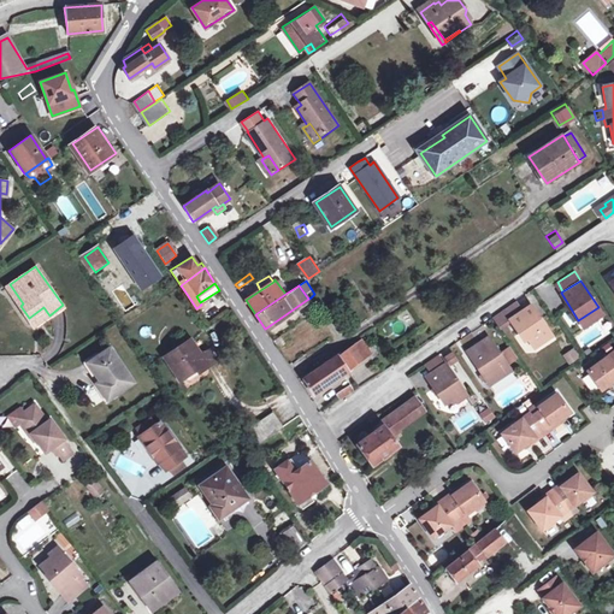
[(515,302),(495,317),(501,325),(511,318),(521,311),(515,302)]
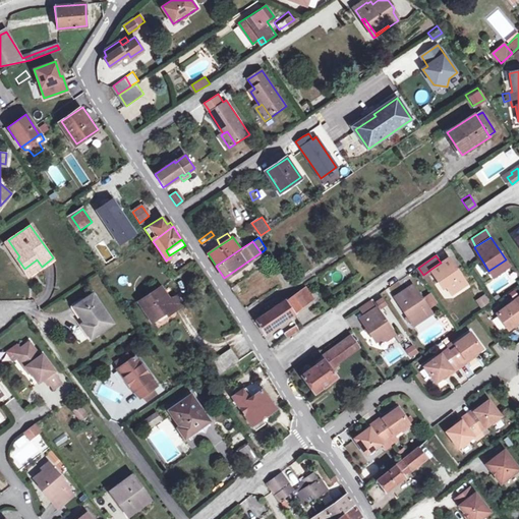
[(443,279),(447,285),(452,293),(466,283),(450,256),(441,263),(431,269),(440,281),(443,279)]
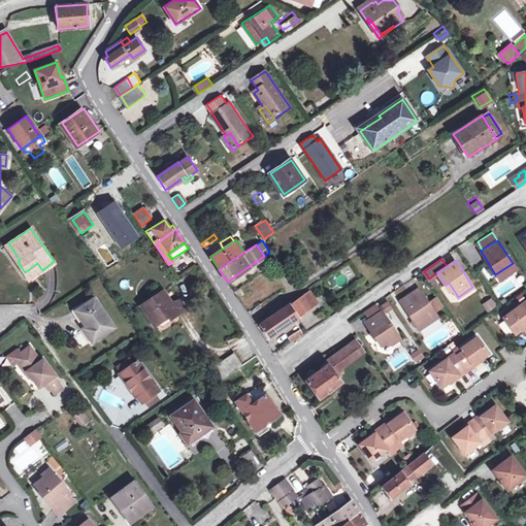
[(37,263),(25,272),(29,278),(42,270),(37,263)]
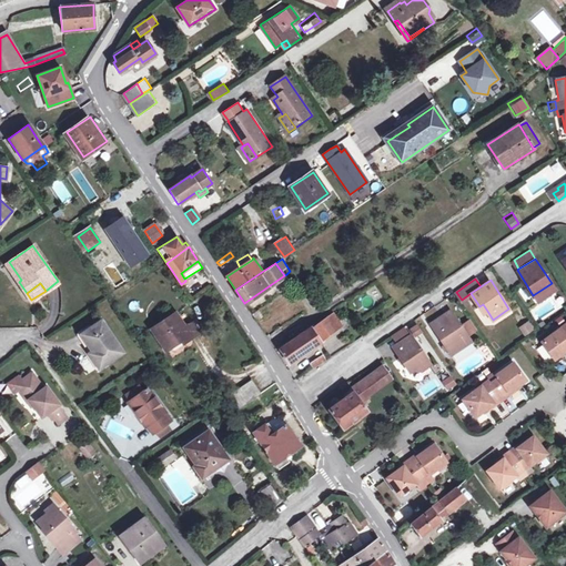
[(555,290),(552,283),(533,295),(537,301),(555,290)]
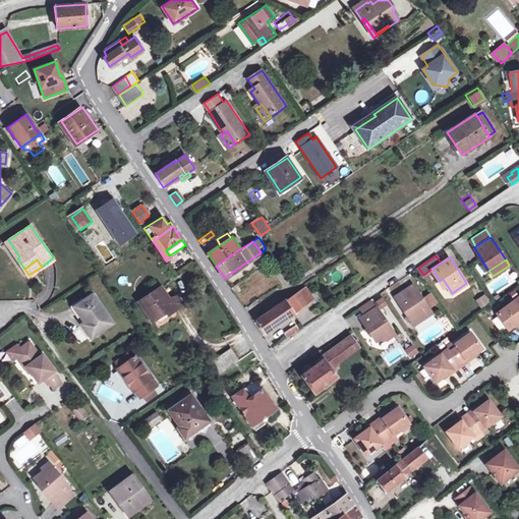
[(241,278),(246,287),(262,278),(255,269),(241,278)]
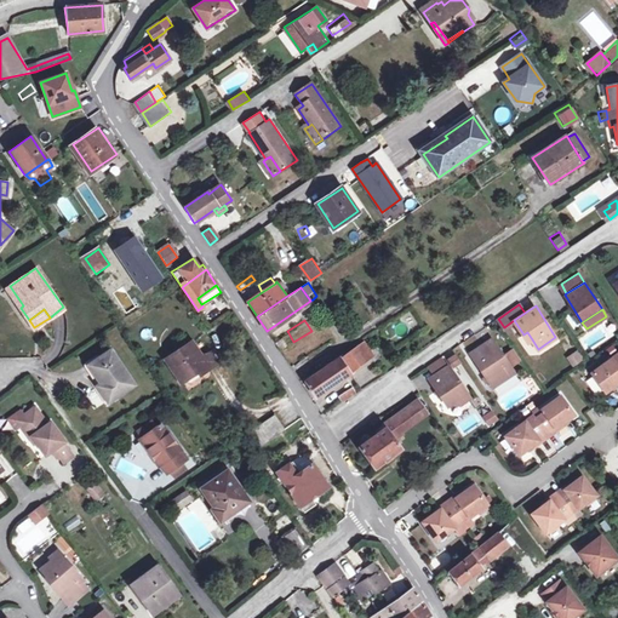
[(470,352),(493,387),(516,371),(511,365),(505,354),(493,337),(470,352)]
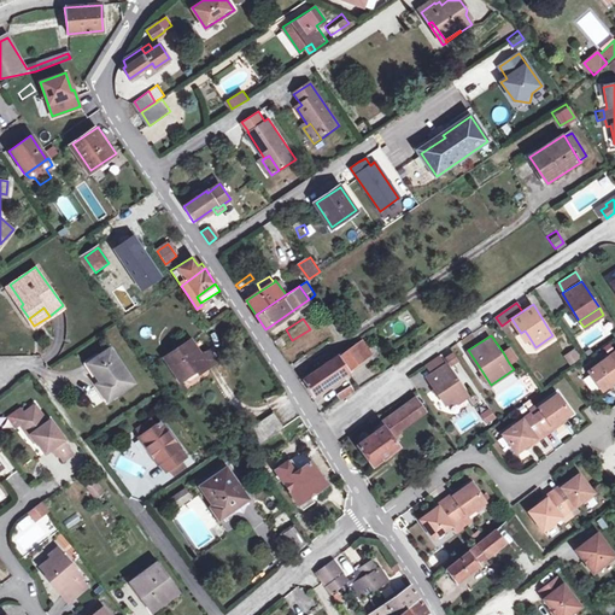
[(208,365),(200,355),(191,340),(177,349),(191,368),(193,365),(194,369),(197,372),(208,365)]
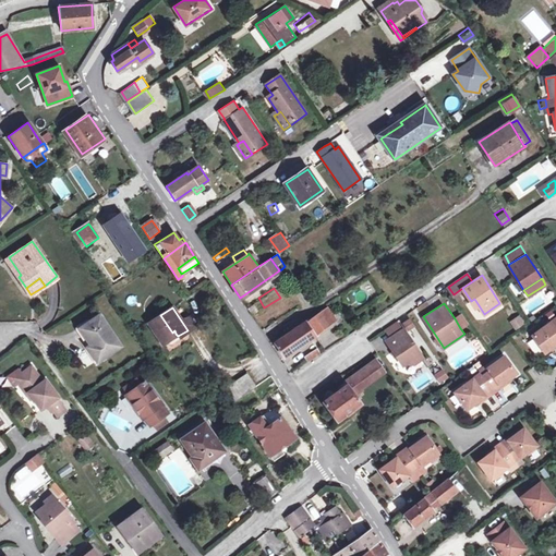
[(322,312),(314,317),(323,329),(330,324),(322,312)]
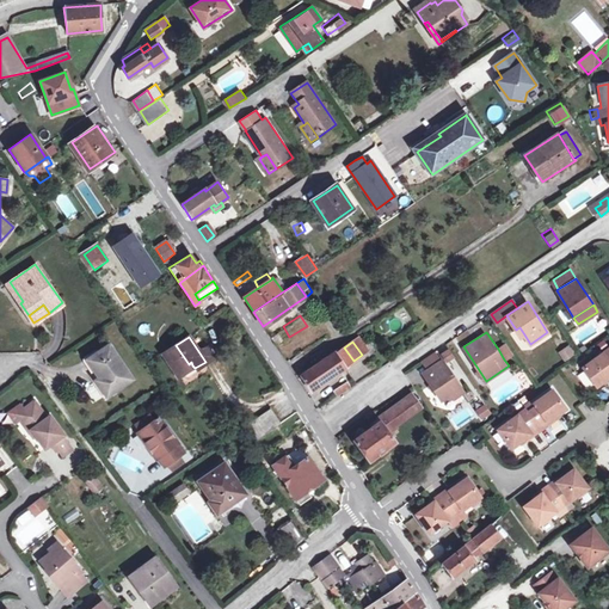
[(567,343),(555,348),(560,358),(572,354),(567,343)]
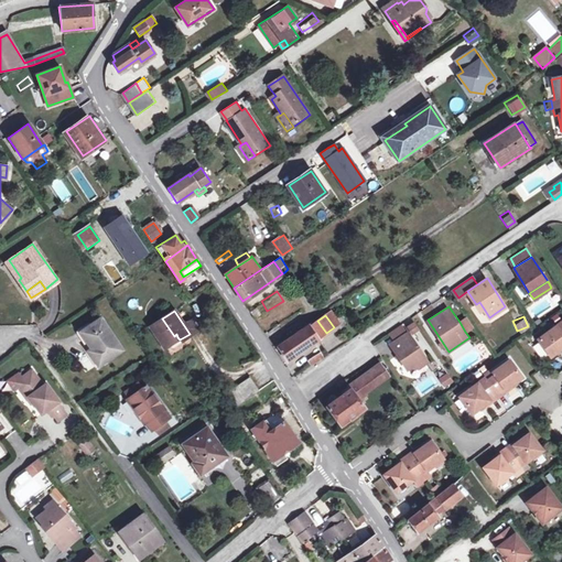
[(89,349),(99,365),(122,348),(100,317),(82,332),(93,347),(89,349)]
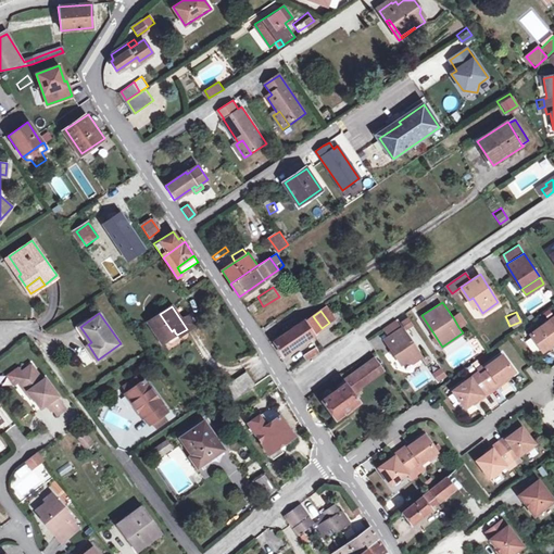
[(460,313),(453,317),(458,327),(465,322),(460,313)]
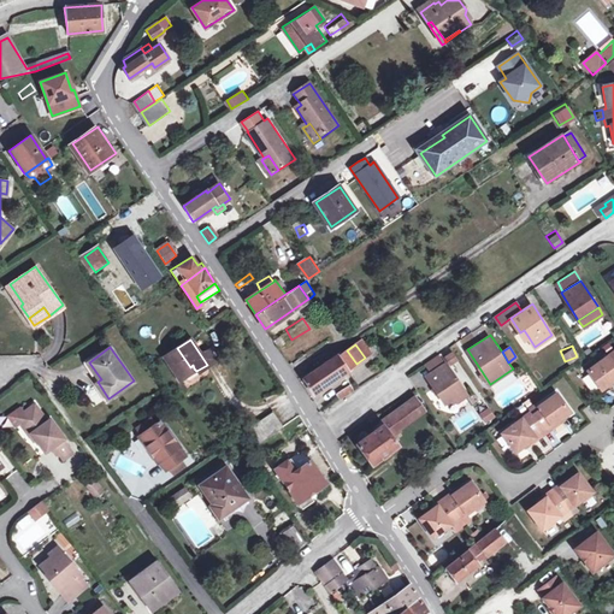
[(182,371),(190,367),(177,348),(165,356),(179,378),(184,375),(182,371)]
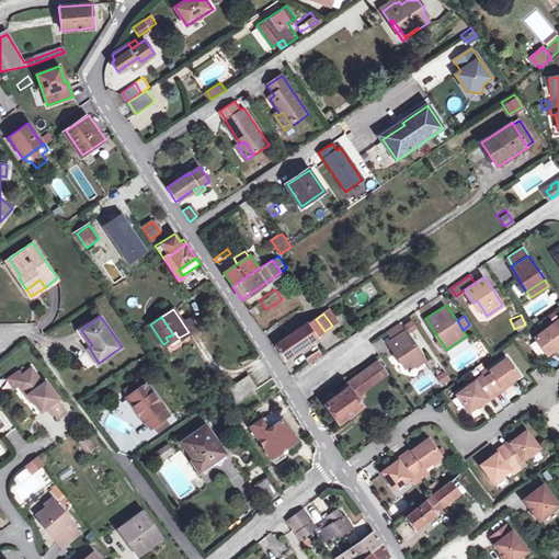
[(189,318),(182,322),(189,332),(195,328),(189,318)]
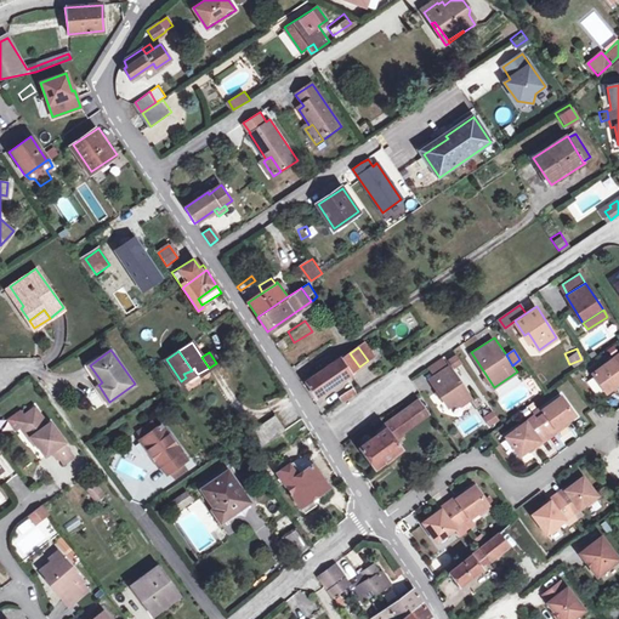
[(359,367),(350,353),(340,361),(339,359),(306,382),(317,398),(350,376),(350,373),(359,367)]
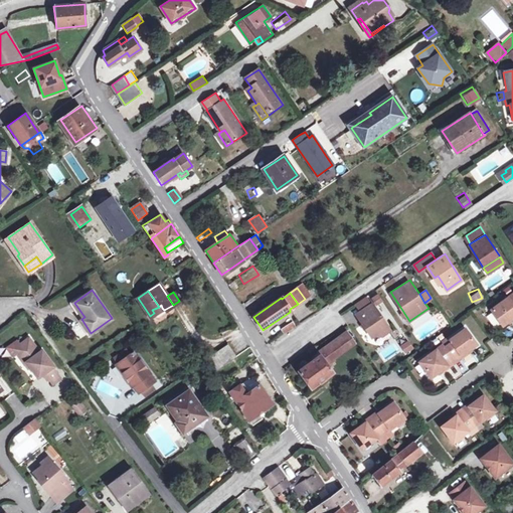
[(512,293),(490,309),(501,325),(512,316),(512,293)]
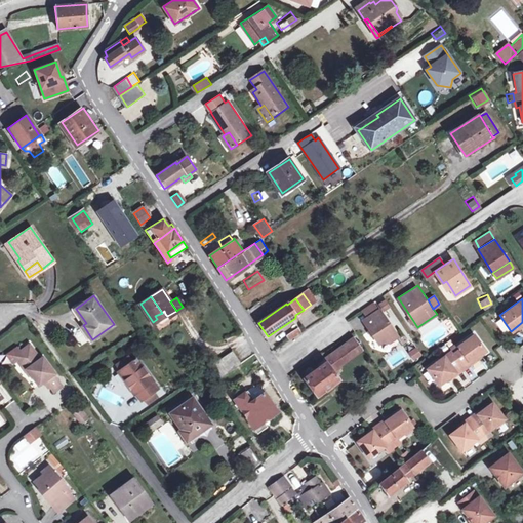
[(385,299),(379,303),(384,309),(389,306),(385,299)]
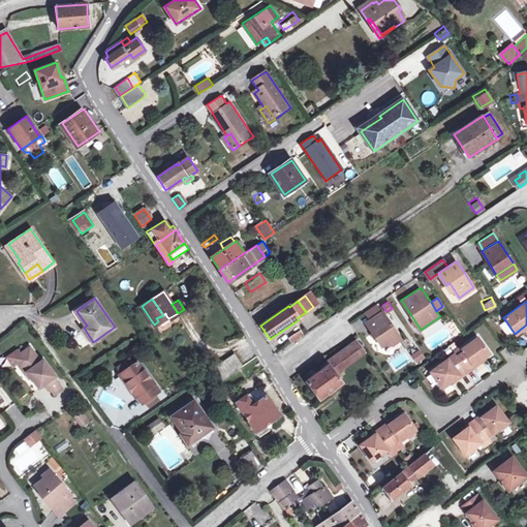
[(381,312),(376,305),(365,312),(370,319),(377,315),(381,312)]
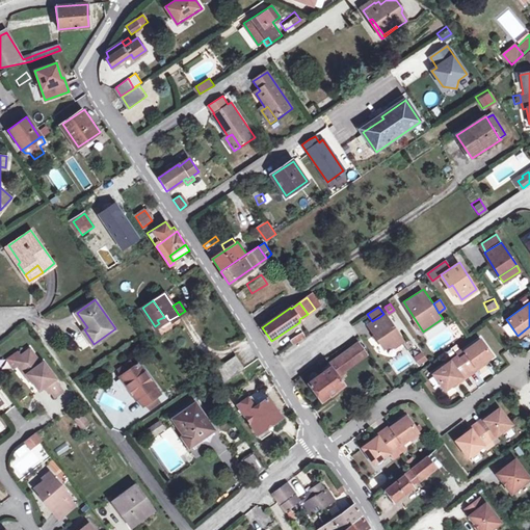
[(383,314),(379,317),(372,321),(368,324),(383,347),(392,341),(400,336),(385,313),(383,314)]
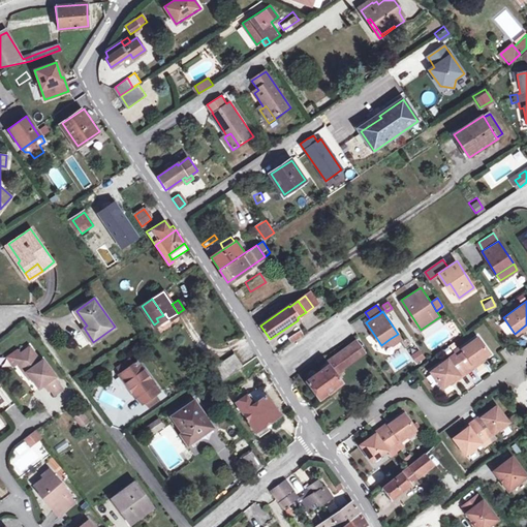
[(398,334),(390,339),(394,344),(401,339),(398,334)]
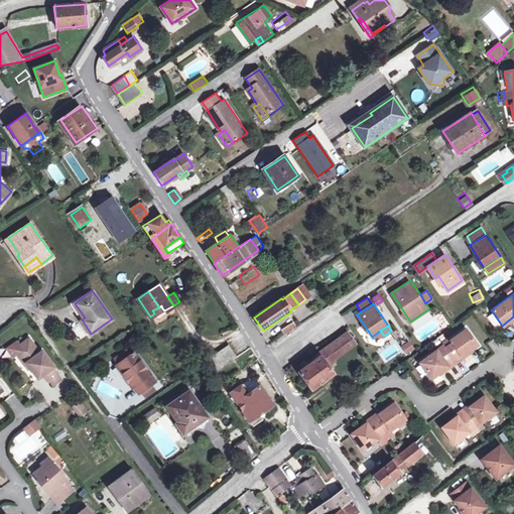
[(451,343),(443,348),(441,346),(418,362),(430,378),(447,366),(447,367),(462,356),(462,355),(477,344),(465,329),(448,340),(451,343)]
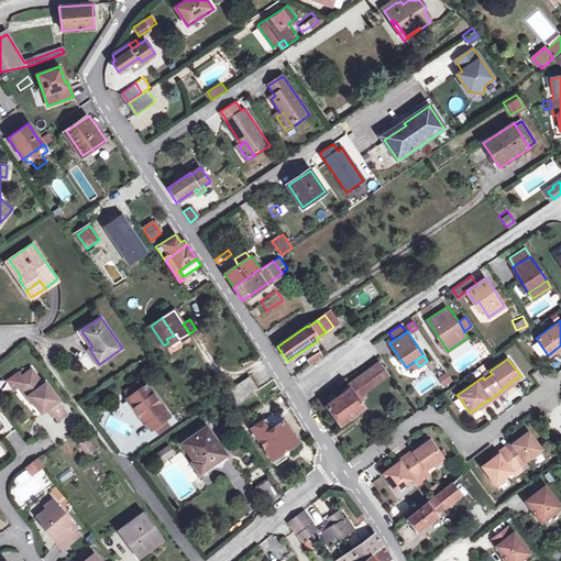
[(350,388),(356,397),(389,374),(381,361),(348,385),(350,388)]
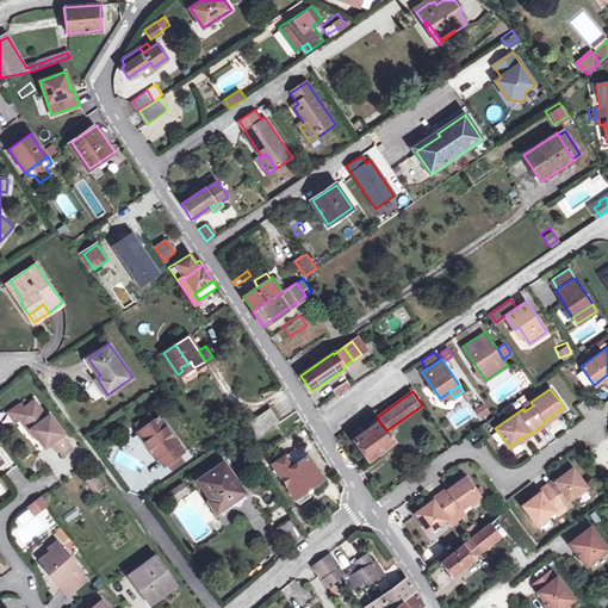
[(33,399),(23,408),(26,413),(20,417),(29,430),(31,428),(44,446),(53,440),(62,454),(72,447),(61,434),(64,432),(49,411),(45,415),(33,399)]
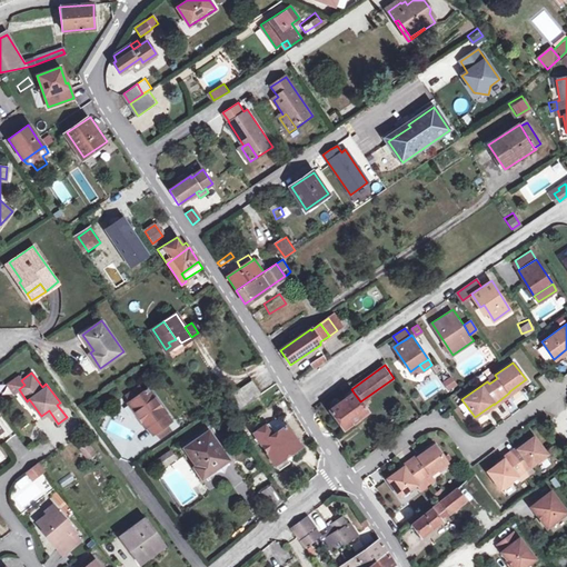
[(15,393),(19,389),(25,385),(21,380),(18,376),(8,384),(15,393)]
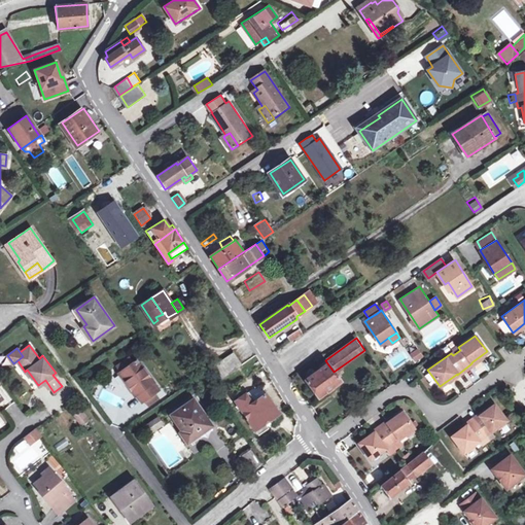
[(417,349),(411,353),(415,359),(421,355),(417,349)]
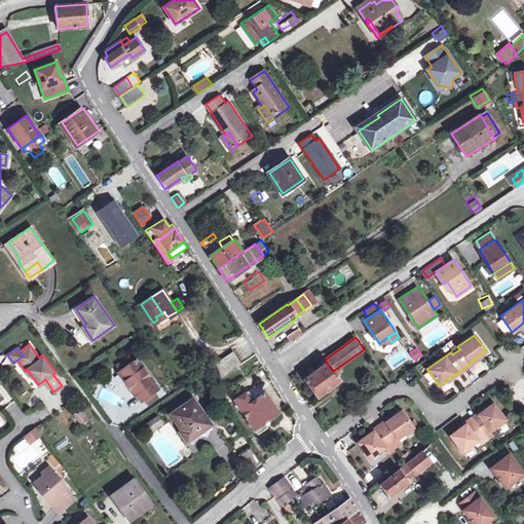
[(211,366),(220,379),(240,365),(231,351),(211,366)]
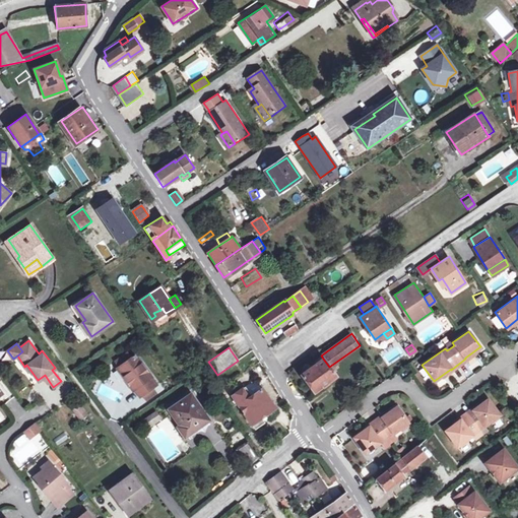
[(114,363),(118,369),(130,360),(125,354),(114,363)]
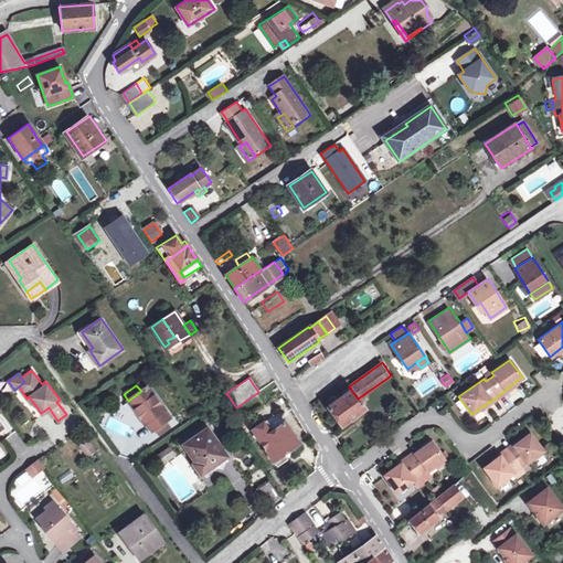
[(141,391),(128,401),(127,402),(144,424),(146,423),(151,431),(155,429),(166,421),(168,418),(162,411),(165,410),(146,385),(141,388),(144,390),(141,391)]
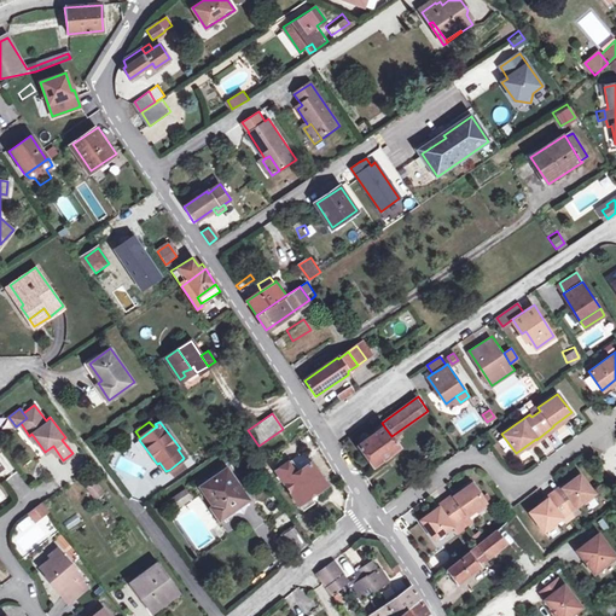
[(391,436),(384,426),(359,445),(375,466),(400,448),(391,436)]
